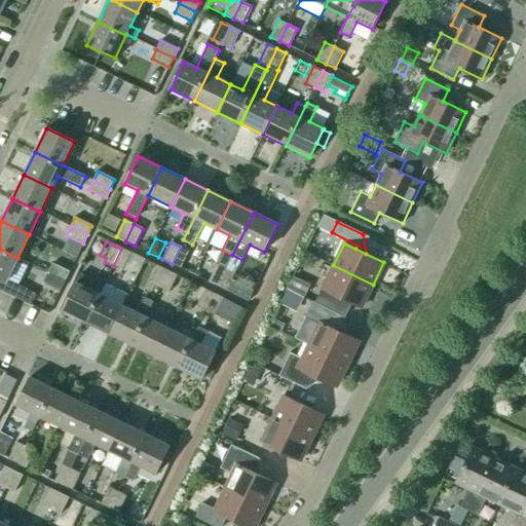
[(189,251),(180,247),(172,264),(181,268),(189,251)]
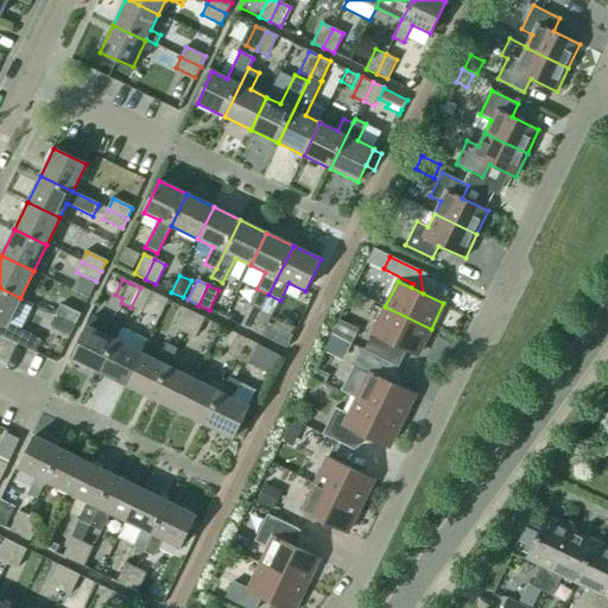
[(0,322),(7,325),(20,298),(0,287),(0,322)]
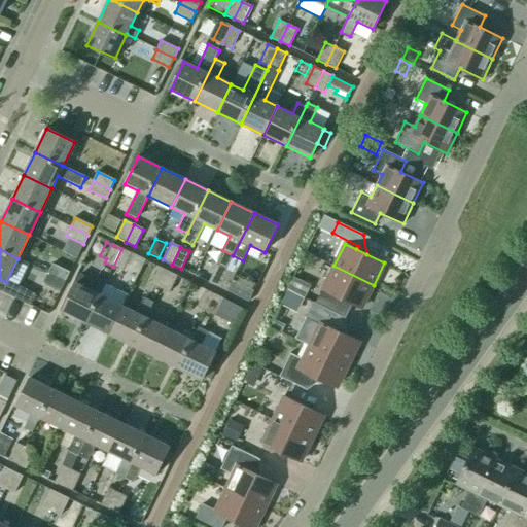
[(131,253),(121,249),(113,267),(123,271),(131,253)]
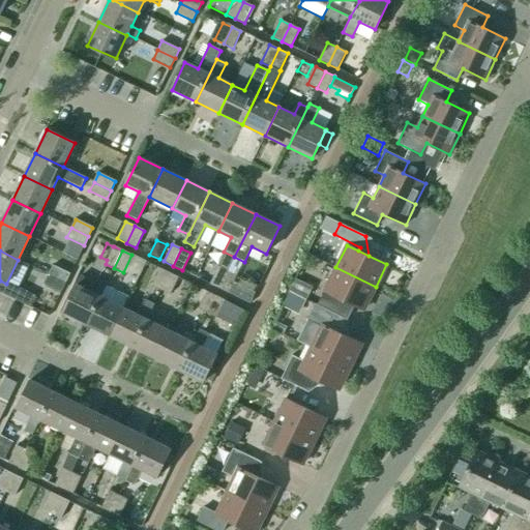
[(53,266),(49,274),(65,283),(69,273),(53,266)]
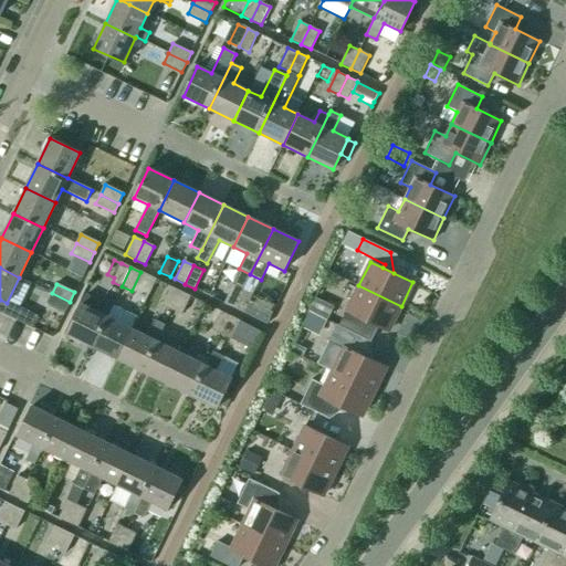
[(234,308),(243,290),(233,285),(224,303),(234,308)]
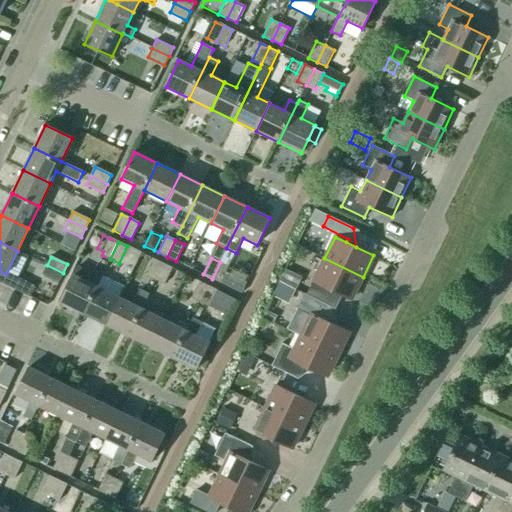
[(363,277),(324,258),(313,281),(352,300),(363,277)]
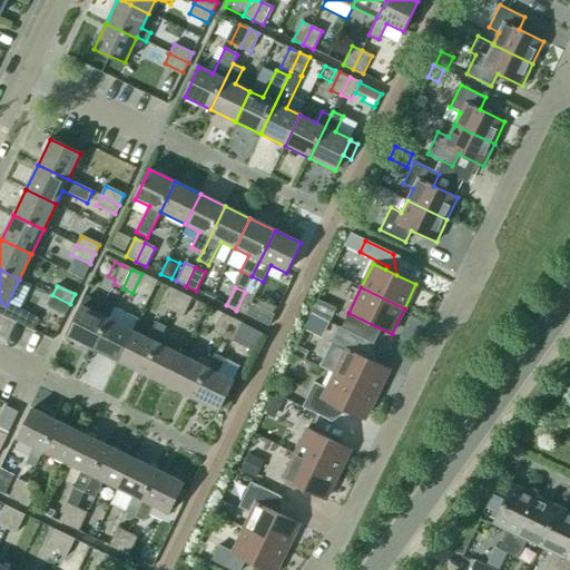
[(173,312),(182,294),(173,288),(164,307),(173,312)]
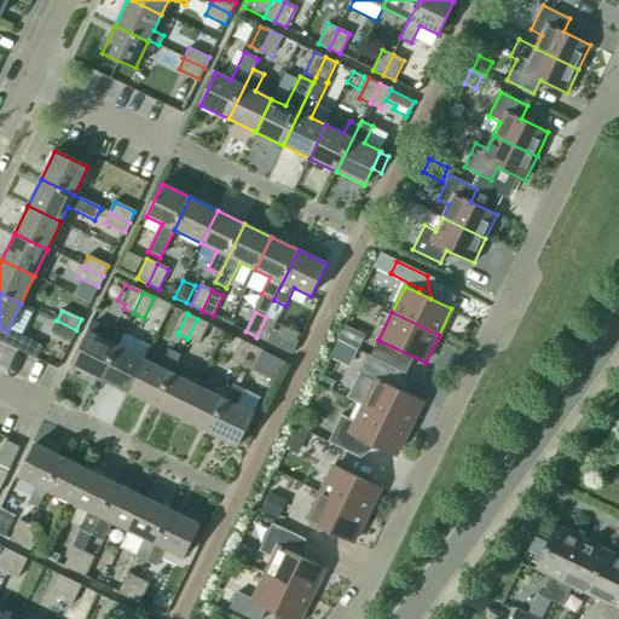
[(277,322),(266,317),(256,337),(266,342),(277,322)]
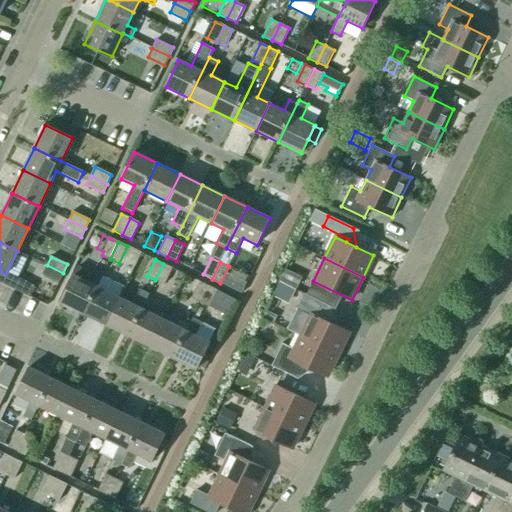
[(172,268),(163,264),(155,280),(164,284),(172,268)]
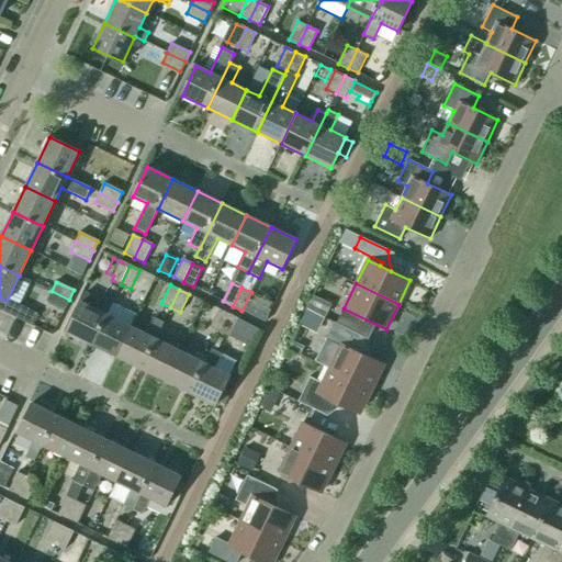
[(69,300),(52,291),(47,301),(65,310),(69,300)]
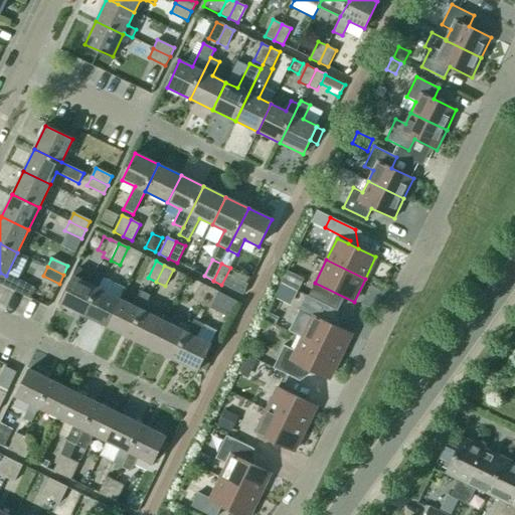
[(98,289),(105,275),(96,271),(91,274),(79,268),(74,278),(73,277),(60,304),(84,315),(98,289)]
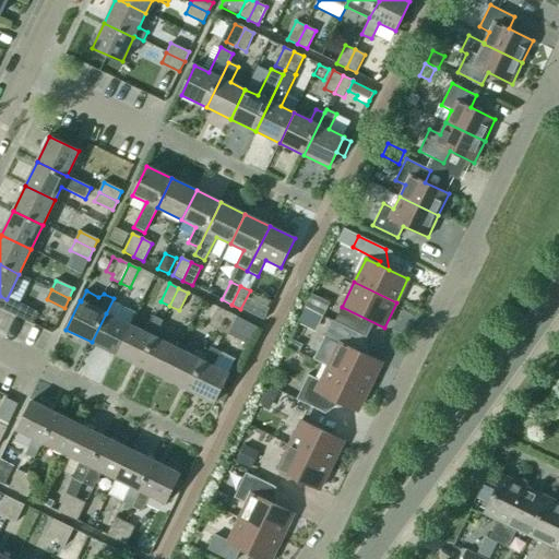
[(323,301),(312,297),(308,306),(319,311),(323,301)]
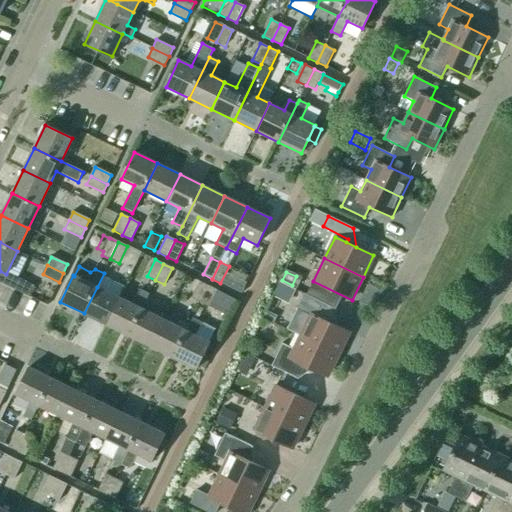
[(0,299),(23,307),(32,283),(10,275),(5,286),(13,289),(9,299),(1,296),(0,299)]
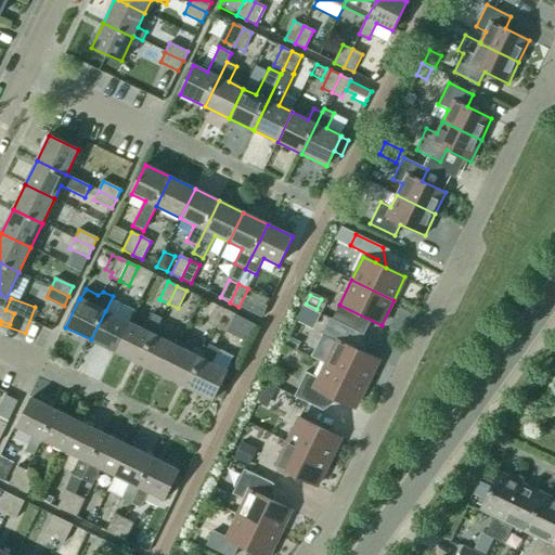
[(217,327),(226,309),(217,305),(208,323),(217,327)]
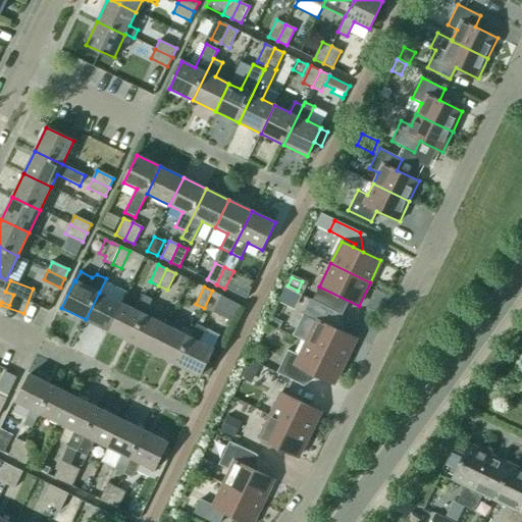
[(221,295),(212,291),(204,308),(213,312),(214,310),(228,317),(236,304),(220,297),(221,295)]
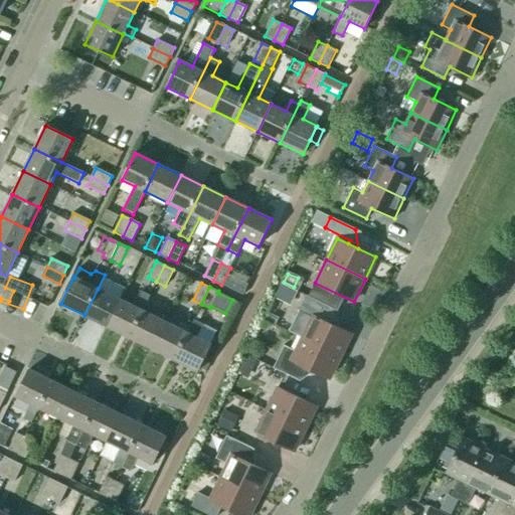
[(120,299),(98,289),(84,315),(107,327),(120,299)]
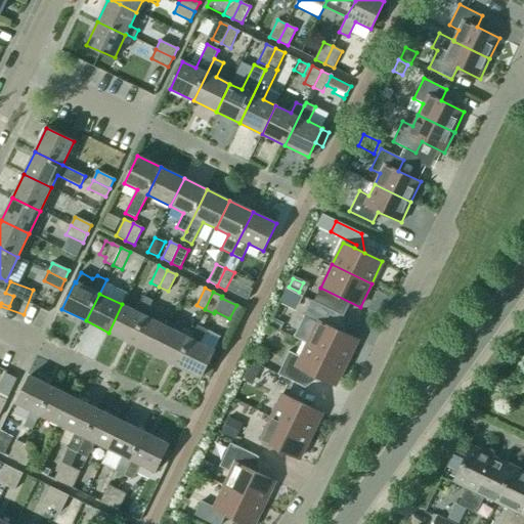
[(108,333),(131,344),(145,315),(145,316),(154,301),(143,296),(136,311),(122,304),(108,333)]
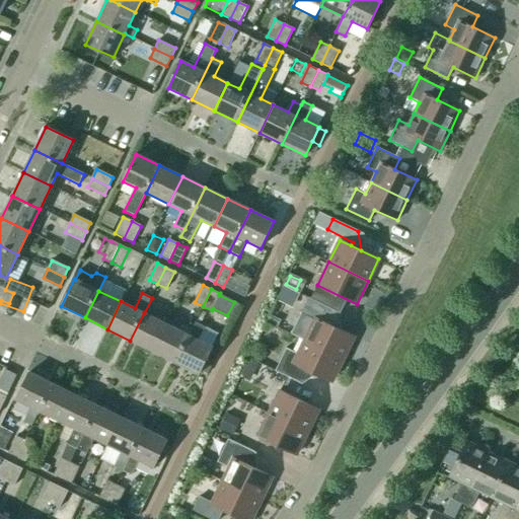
[(304,341),(344,359),(354,337),(328,324),(336,311),(308,298),(291,334),(304,341)]
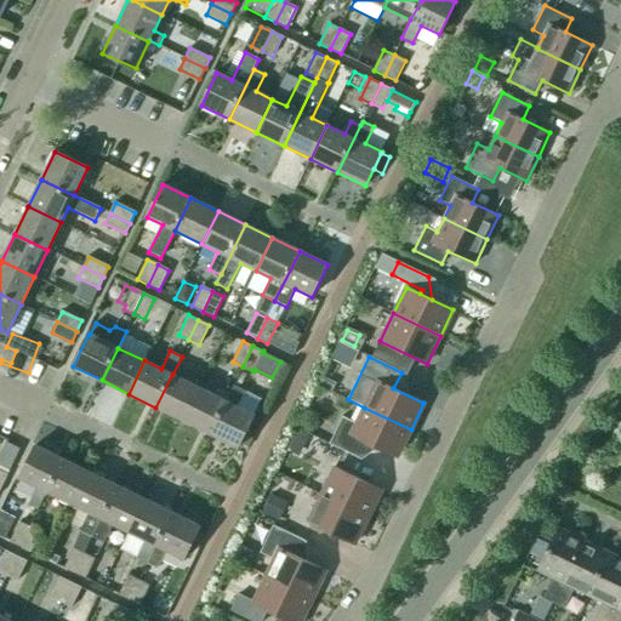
[(172,374),(155,408),(183,421),(199,387),(172,375),(172,374)]
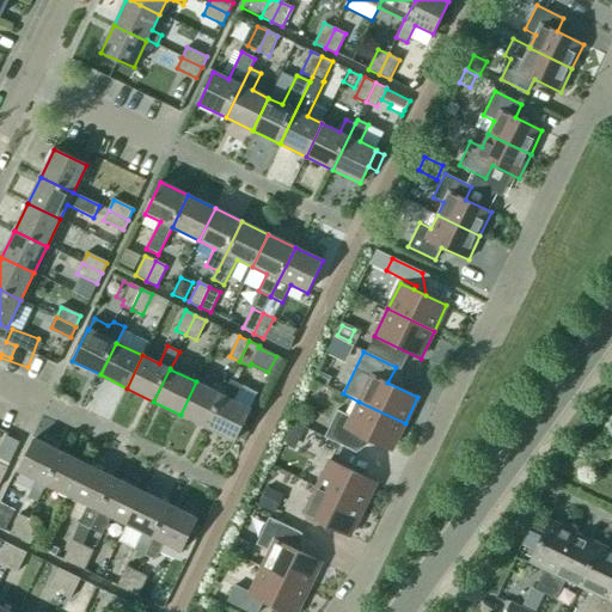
[(331,373),(320,368),(314,381),(325,386),(331,373)]
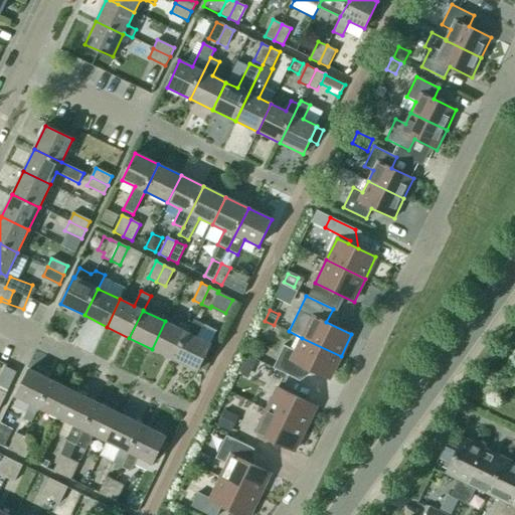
[(216,331),(194,320),(188,332),(174,360),(197,371),(199,368),(205,356),(211,343),(210,343),(216,331)]
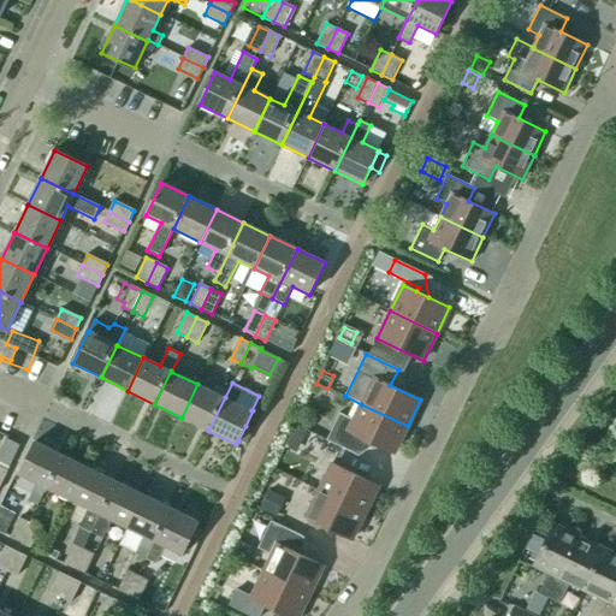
[(197,384),(182,418),(208,431),(225,397),(197,384)]
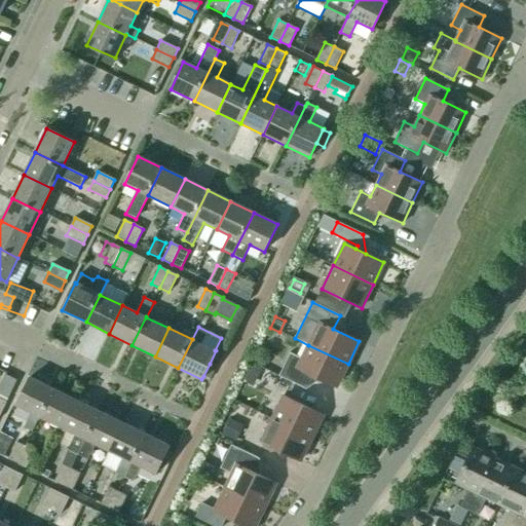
[(348,364),(308,345),(302,359),(290,352),(278,376),(304,388),(310,374),(337,387),(348,364)]
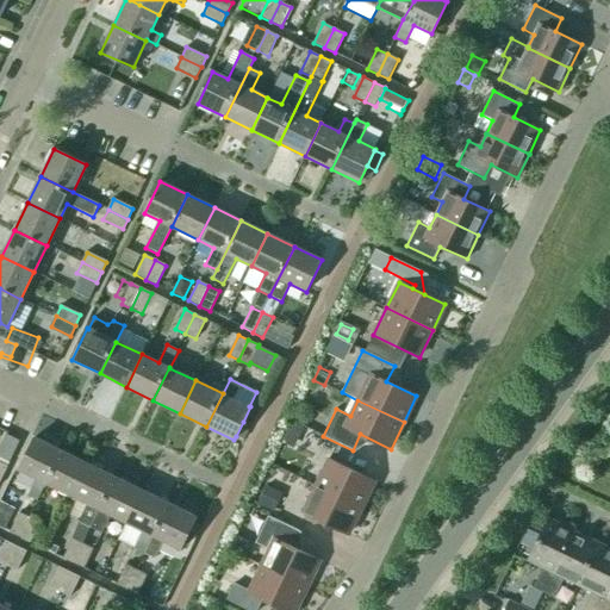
[(243,422),(236,436),(244,440),(251,425),(243,422)]
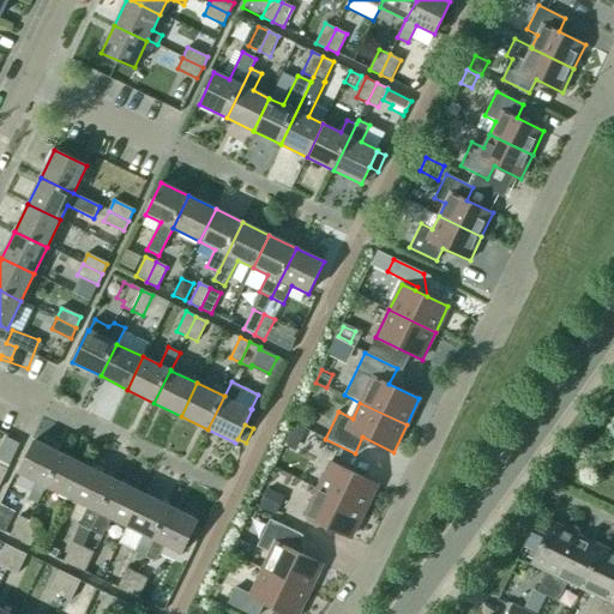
[(20,444),(5,437),(0,447),(0,461),(10,465),(20,444)]
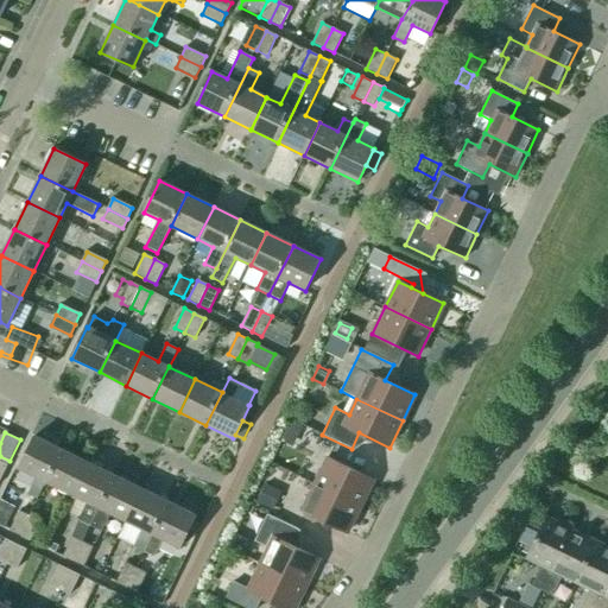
[(331,441),(320,435),(315,444),(327,450),(331,441)]
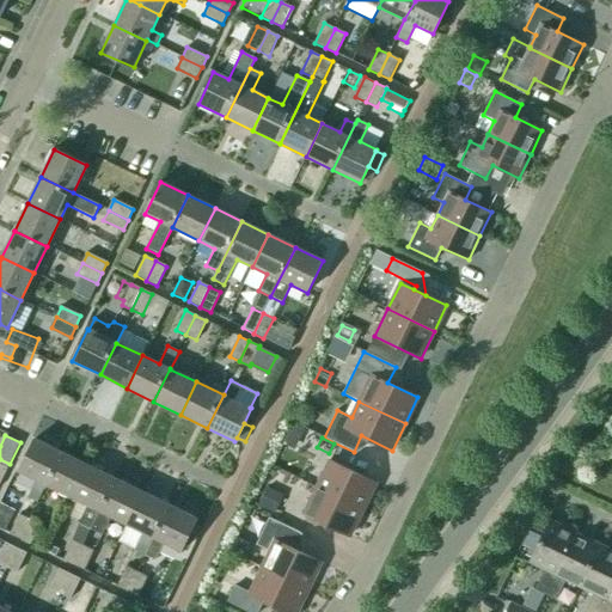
[(47,485),(62,452),(35,439),(19,471),(37,481),(28,499),(38,503),(47,485)]
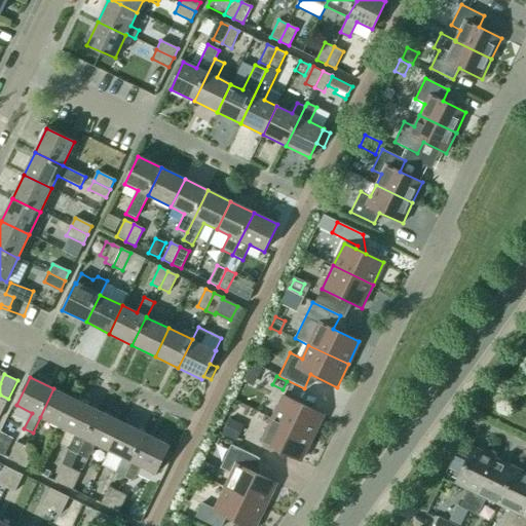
[(77,401),(53,388),(40,417),(63,428),(77,401)]
